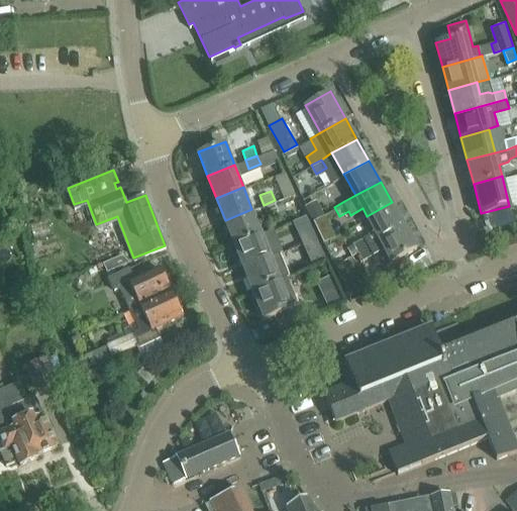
[(317,197),(305,203),(313,219),(324,213),(317,197)]
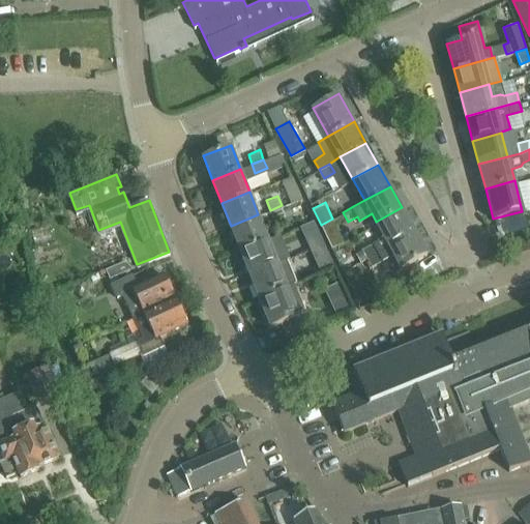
[(285,214),(282,205),(270,210),(273,219),(285,214)]
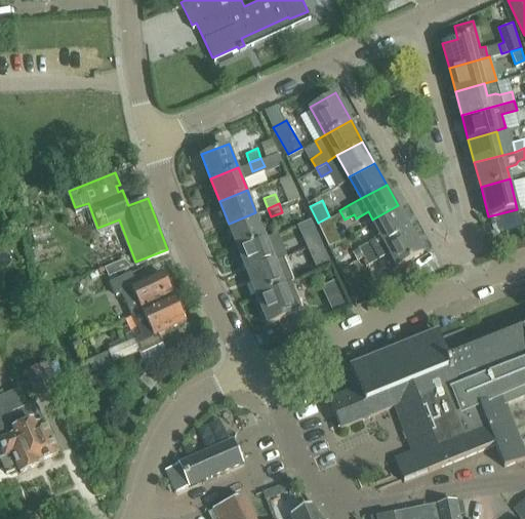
[(379,233),(358,244),(363,253),(410,227),(398,205),(372,220),(379,233)]
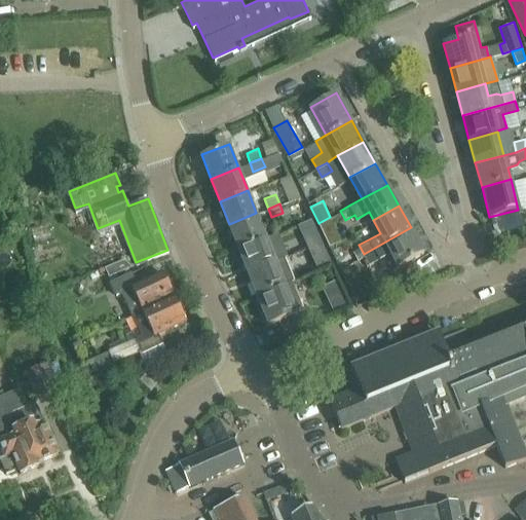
[(265,236),(256,213),(229,224),(238,248),(265,236)]
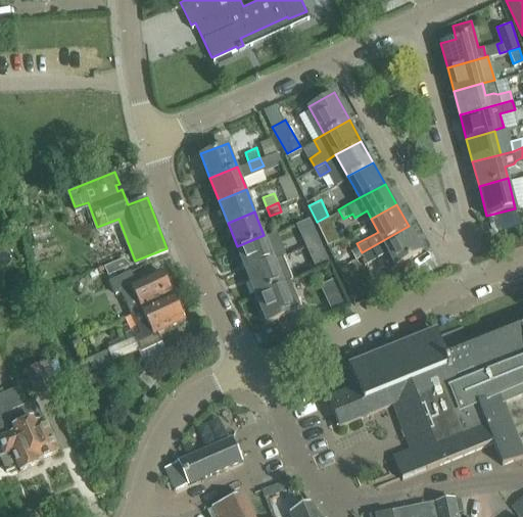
[(328,216),(317,222),(328,243),(340,237),(329,216),(328,216)]
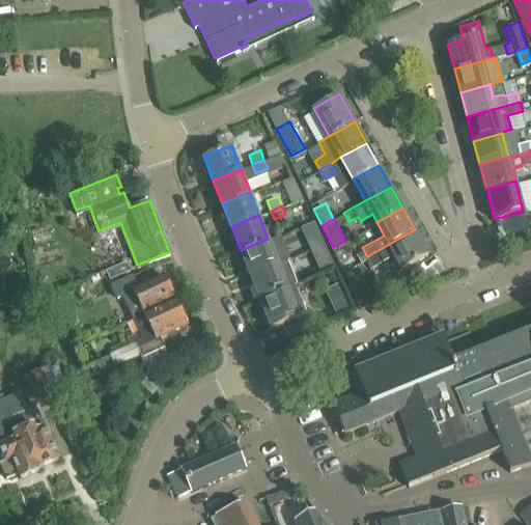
[(427,252),(415,229),(367,256),(372,265),(394,252),(401,267),(396,270),(402,281),(423,270),(416,258),(427,252)]
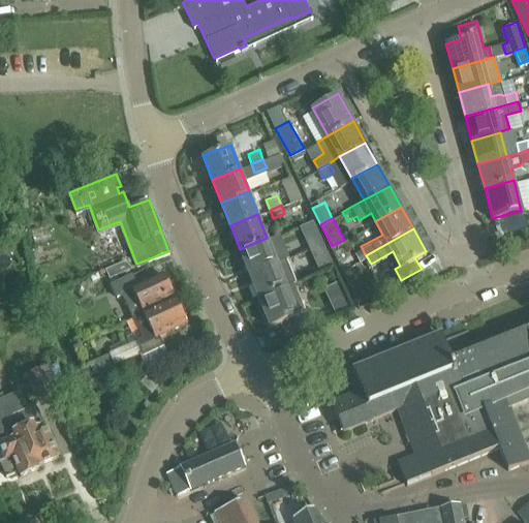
[(323,241),(319,232),(306,238),(310,247),(323,241)]
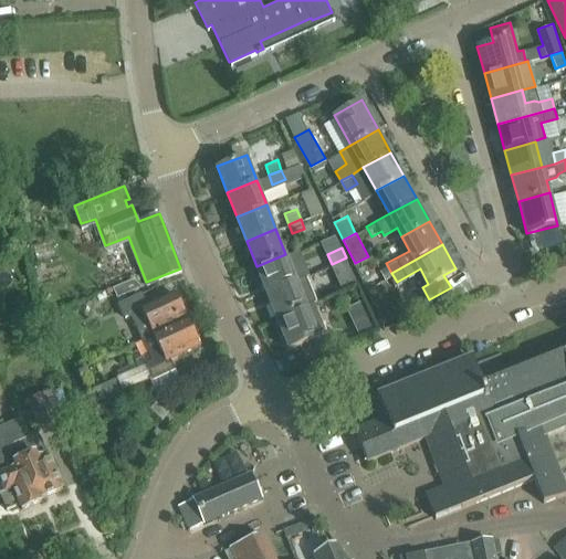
[(295,278),(285,254),(257,266),(266,289),(295,278)]
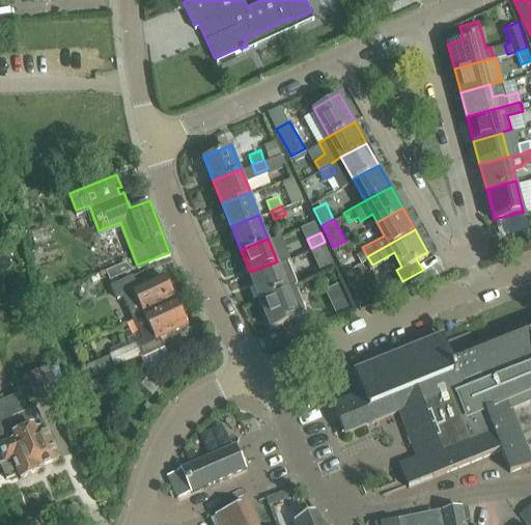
[(300,252),(297,243),(285,247),(288,256),(300,252)]
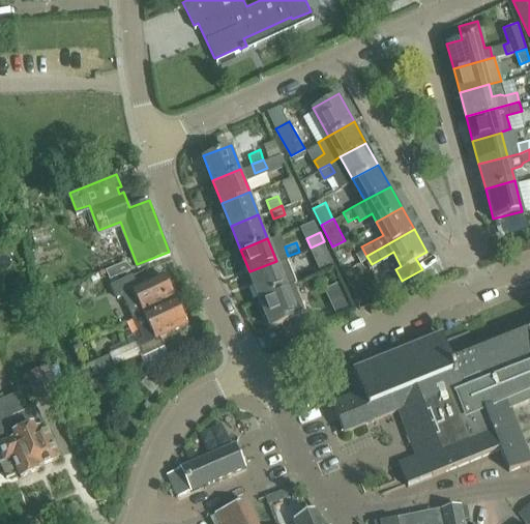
[(362,248),(356,251),(360,258),(365,255),(362,248)]
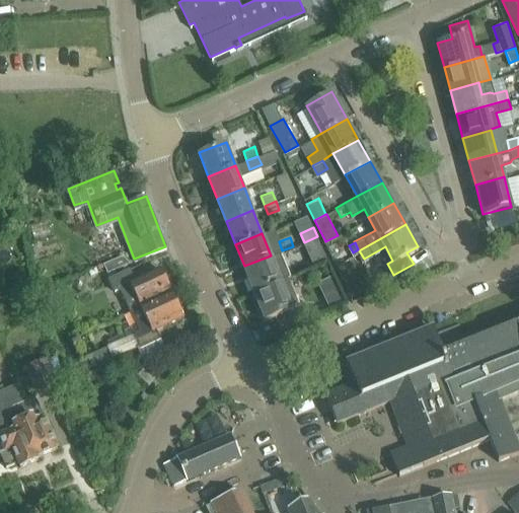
[(322,248),(309,254),(313,264),(326,258),(322,248)]
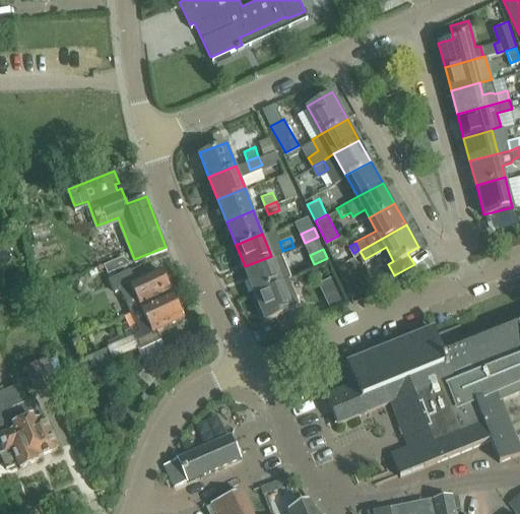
[(271,256),(245,266),(253,290),(280,278),(281,279),(288,277),(290,276),(281,252),(271,256)]
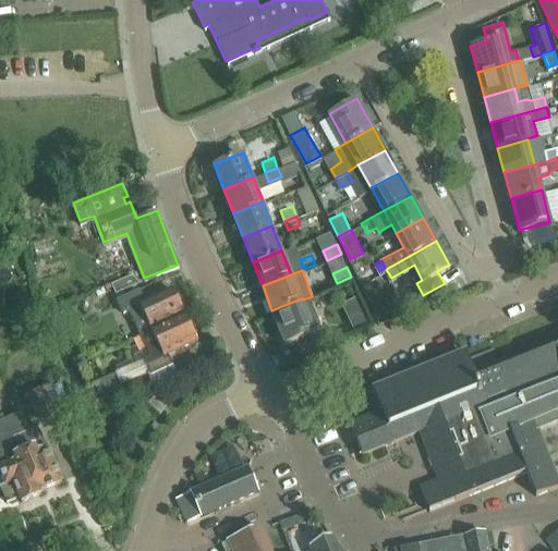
[(184,310),(172,285),(140,301),(133,289),(117,296),(123,309),(129,306),(141,331),(184,310)]
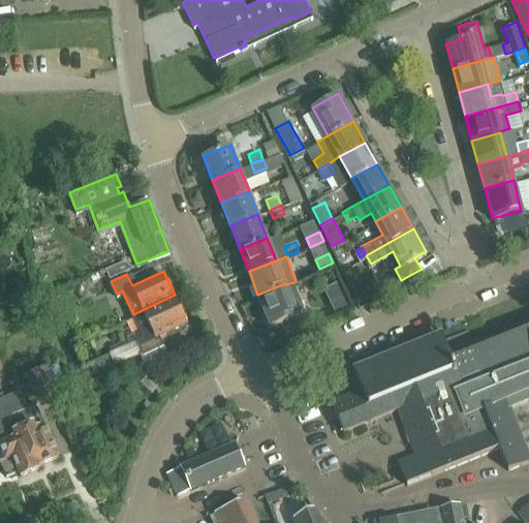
[(293,282),(286,284),(285,283),(257,295),(270,324),(280,319),(284,331),(305,322),(301,311),(304,309),(293,282)]
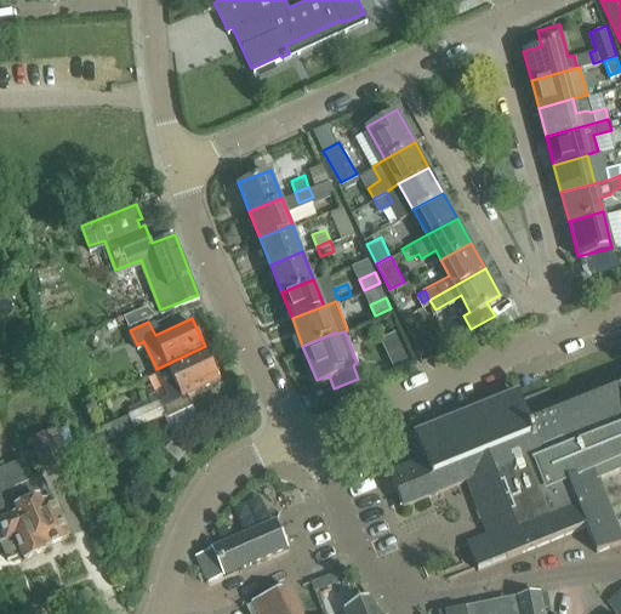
[(169,394),(163,398),(104,422),(110,437),(137,426),(136,425),(169,410),(170,411),(191,402),(186,391),(218,375),(205,346),(157,369),(163,382),(169,394)]
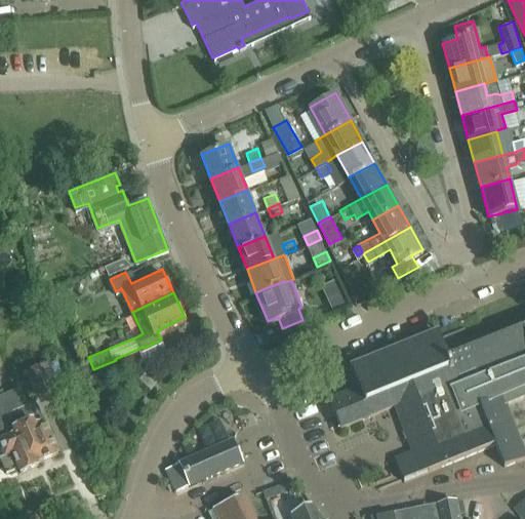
[(349,304),(345,294),(329,301),(333,311),(349,304)]
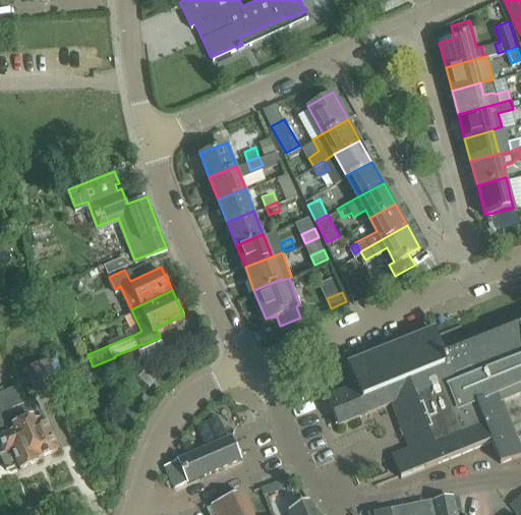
[(520,321),(484,336),(481,330),(460,338),(455,326),(437,333),(433,326),(347,361),(355,382),(326,394),(338,422),(360,413),(392,401),(403,430),(409,445),(391,452),(401,475),(493,439),(501,459),(520,451),(520,445),(503,399),(520,391),(520,321)]
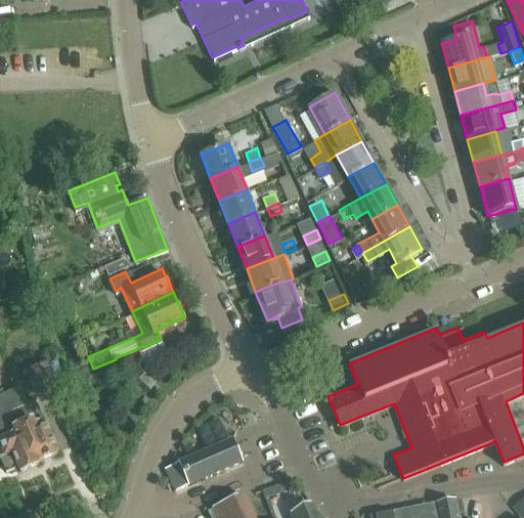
[(145,370),(139,377),(150,387),(157,380),(145,370)]
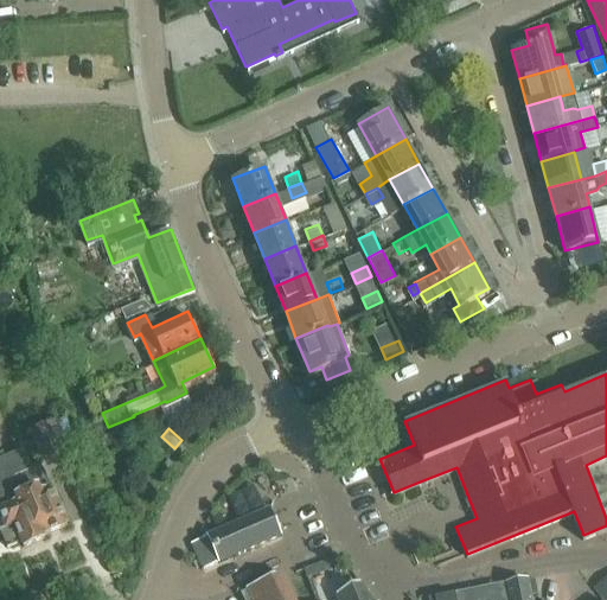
[(65,519),(40,459),(32,463),(24,445),(6,452),(4,447),(0,448),(0,511),(5,523),(0,524),(0,528),(6,543),(21,536),(23,542),(43,533),(42,529),(65,519)]
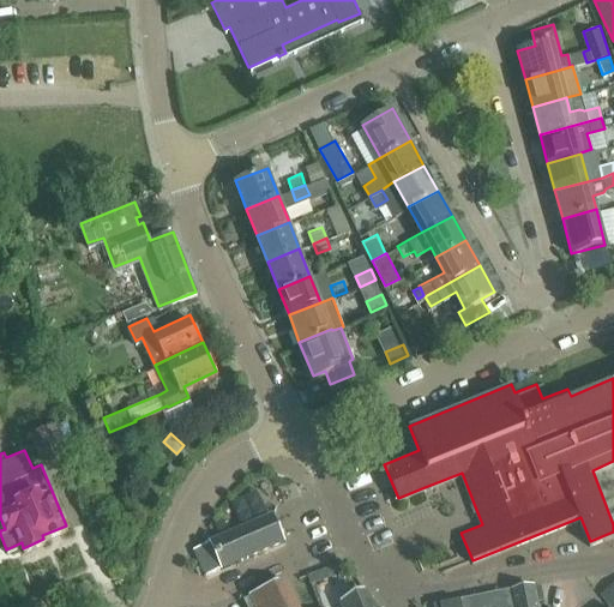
[(287,541),(274,510),(193,545),(206,576),(287,541)]
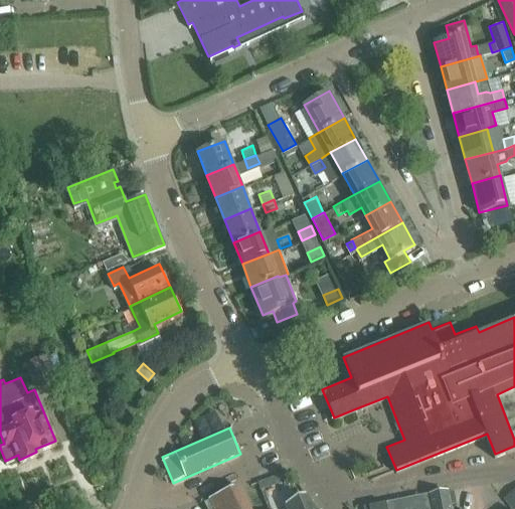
[(250,508),(239,485),(212,497),(217,508),(250,508)]
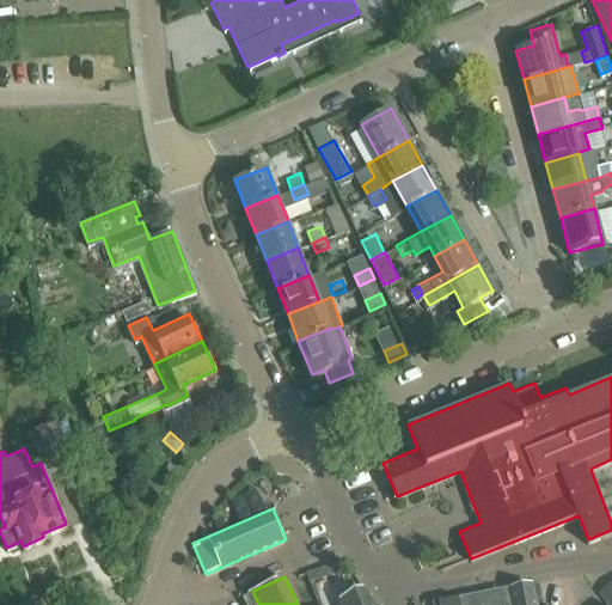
[(611,604),(611,579),(598,588),(609,603),(609,604),(611,604)]
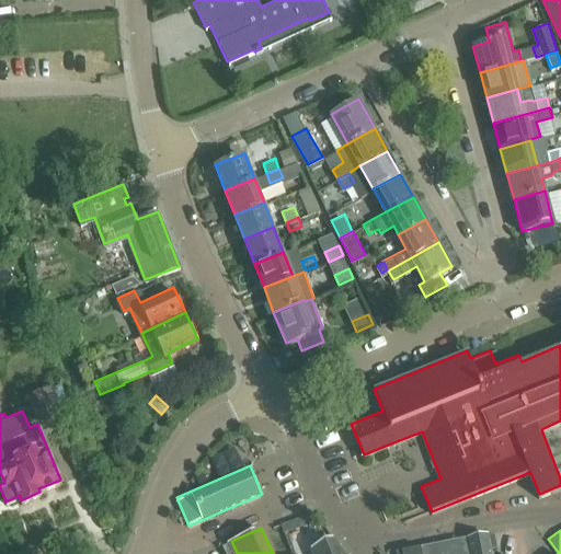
[(468,537),(471,553),(491,553),(489,543),(495,542),(493,532),(468,537)]
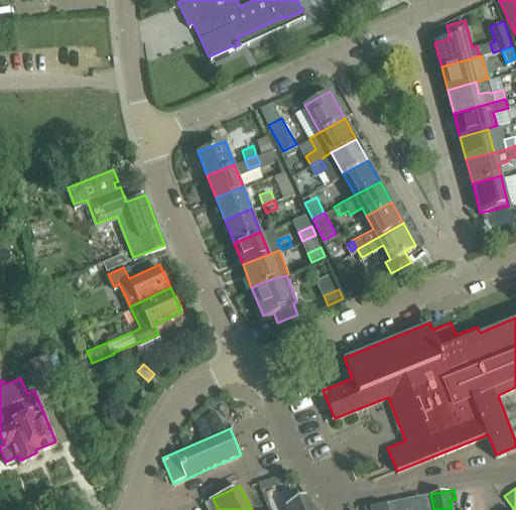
[(317,509),(307,492),(286,502),(289,509),(317,509)]
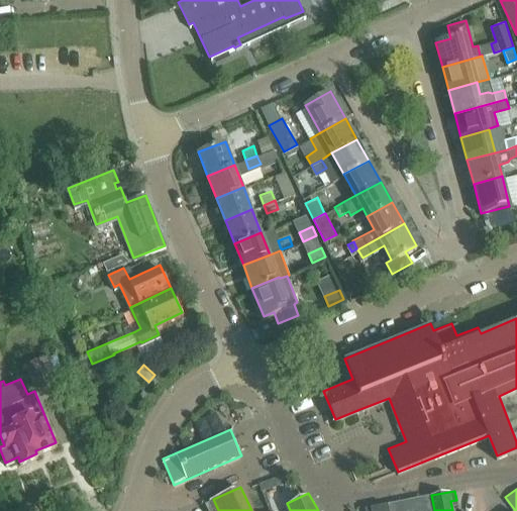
[(434,510),(431,495),(370,506),(371,510),(434,510)]
